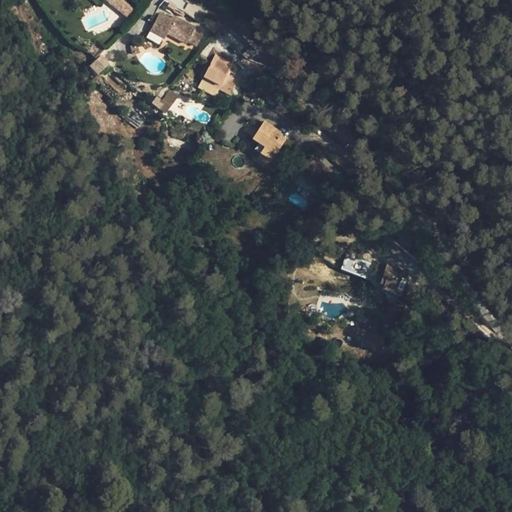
[(160,13),(150,31),(164,38),(167,33),(187,43),(188,42),(196,47),(203,35),(194,30),(195,28),(173,16),(171,19),(160,13)]
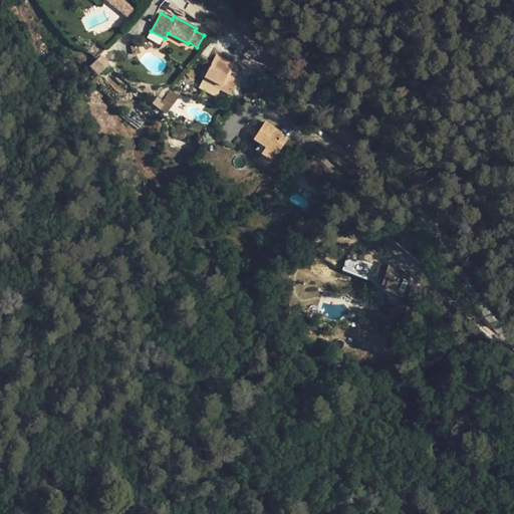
[(97,75),(110,64),(101,54),(89,65),(97,75)]
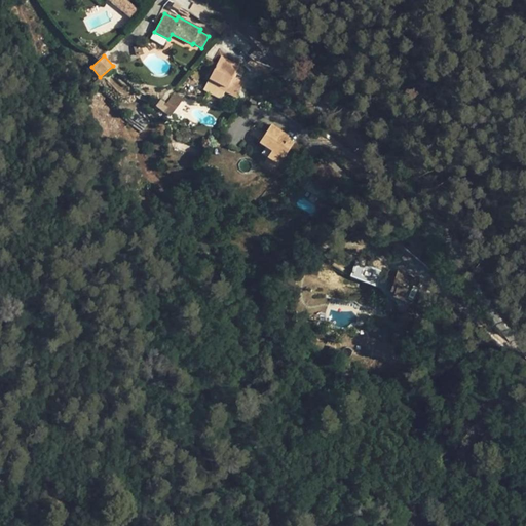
[(239,66),(221,57),(208,83),(216,87),(218,84),(226,89),(228,85),(239,91),(245,82),(233,77),(239,66)]
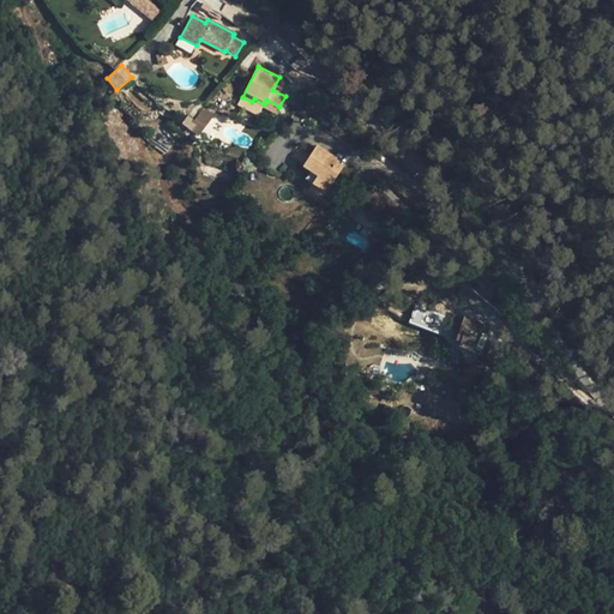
[(276,114),(280,107),(266,100),(264,104),(263,107),(276,114)]
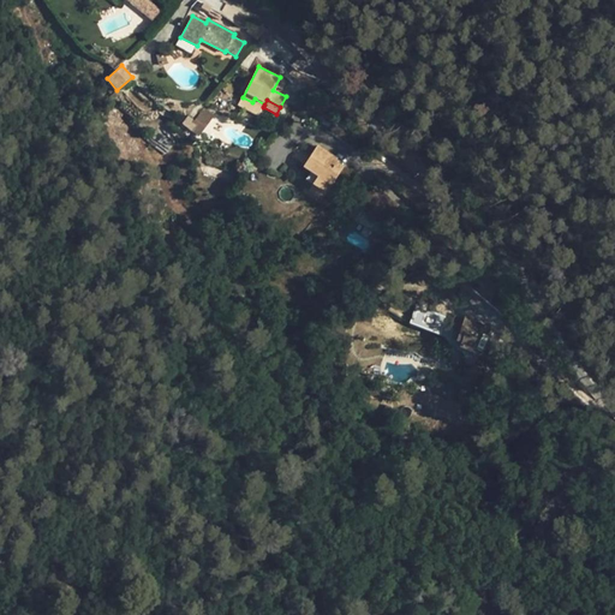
[(181,124),(186,127),(192,120),(189,115),(181,124)]
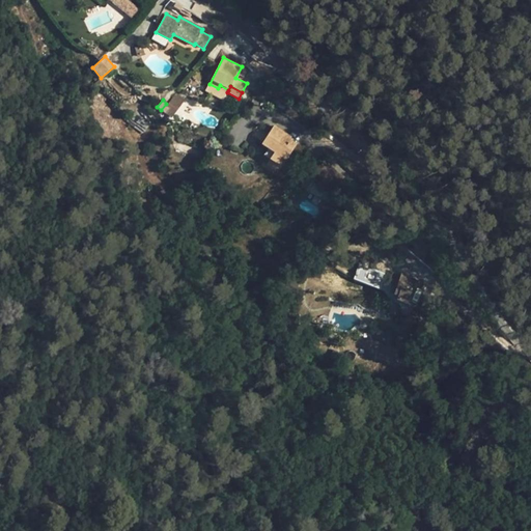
[(287,135),(274,127),(261,144),(268,149),(263,156),(270,159),(272,155),(284,163),(297,144),(289,140),(286,137),(287,135)]
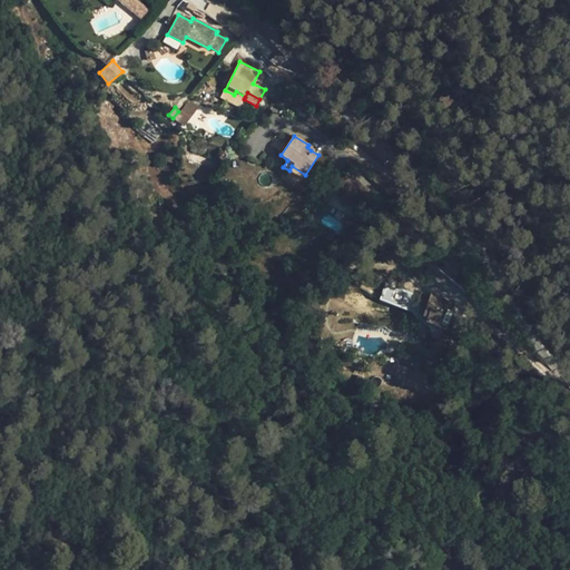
[(292,166),(290,170),(302,179),(305,175),(292,166)]
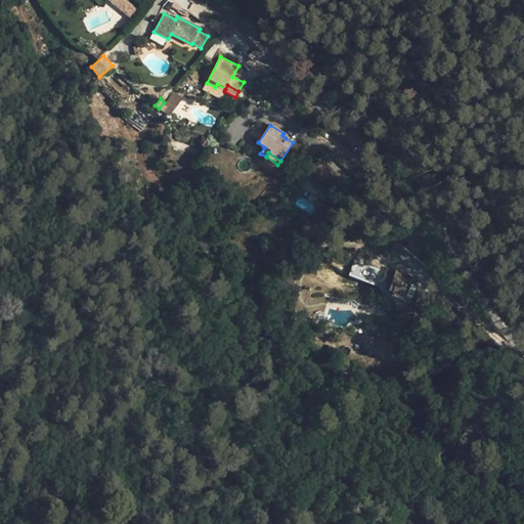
[(273,170),(277,165),(266,157),(262,163),(273,170)]
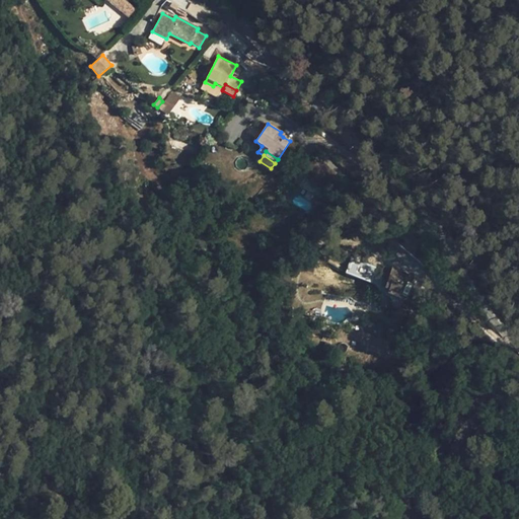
[(319,183),(326,190),(339,177),(323,163),(322,165),(318,162),(315,159),(301,173),(306,178),(308,180),(310,178),(314,174),(321,181),(319,183)]
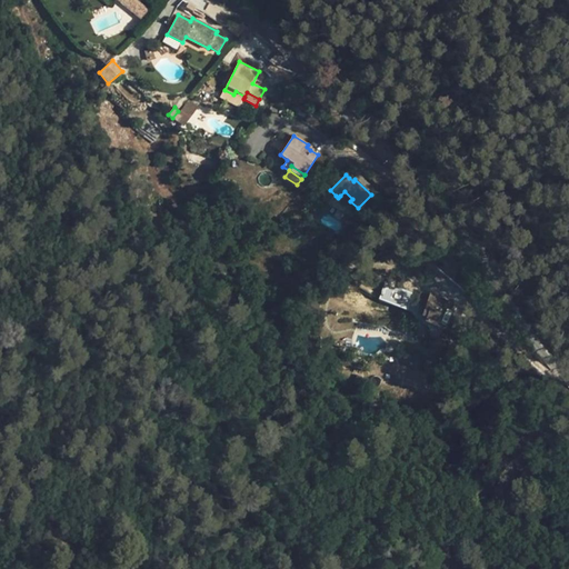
[(336,196),(330,190),(326,196),(330,200),(336,196)]
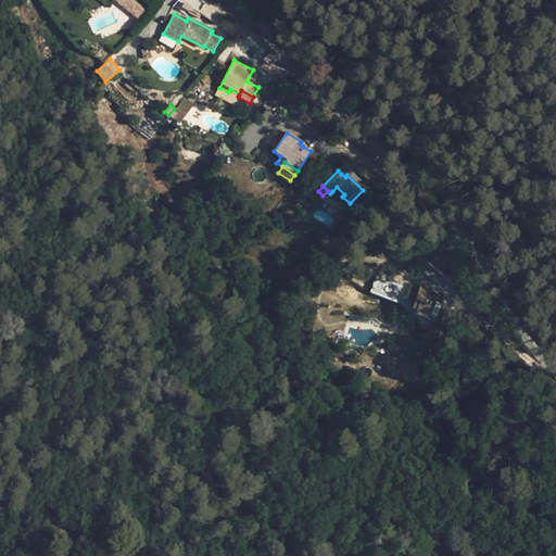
[(340,199),(342,197),(344,194),(337,187),(332,191),(340,199)]
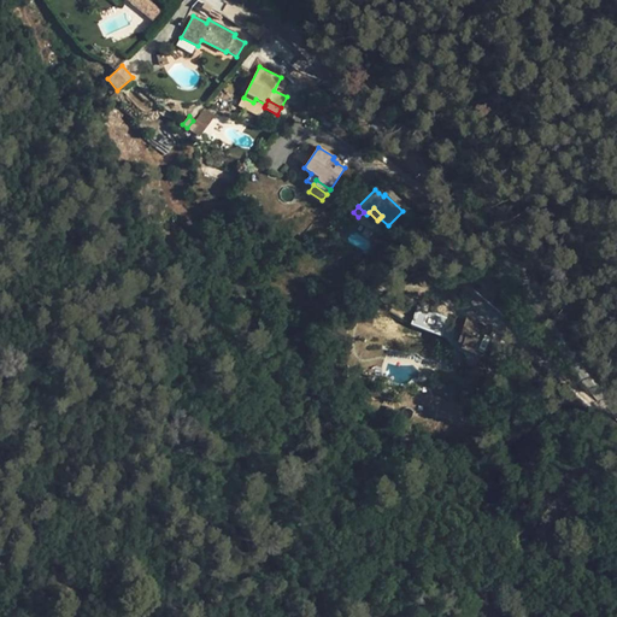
[(460,348),(471,353),(482,325),(466,319),(457,342),(458,344),(458,345),(458,346),(459,347),(462,347),(460,348)]
